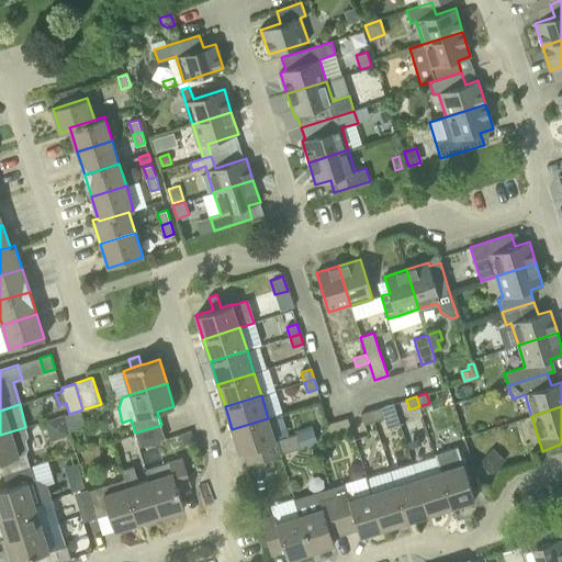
[(381,407),(371,411),(374,420),(384,418),(381,407)]
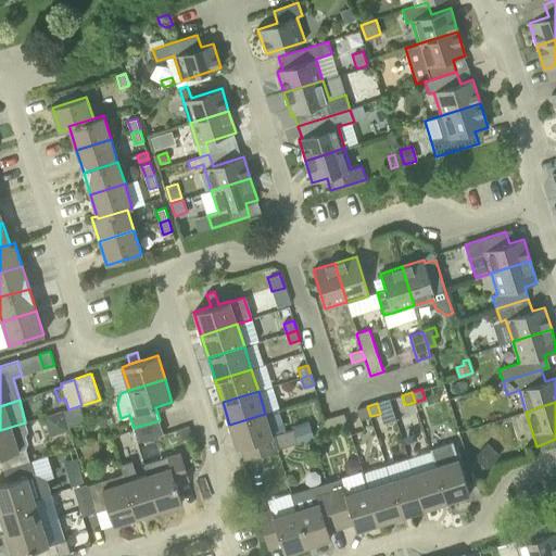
[(370,416),(367,406),(357,409),(361,419),(370,416)]
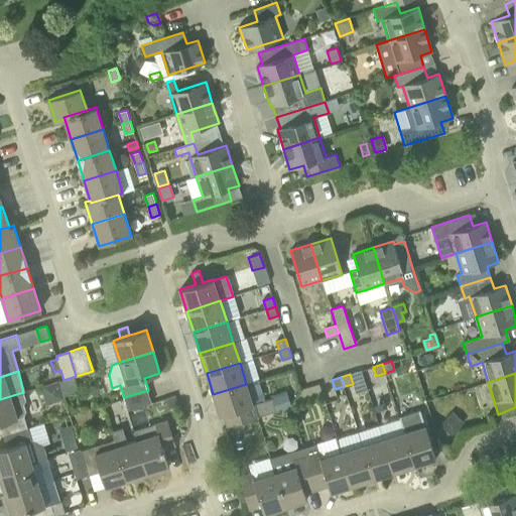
[(274,411),(271,399),(253,405),(246,384),(213,394),(220,416),(224,414),(228,426),(274,411)]
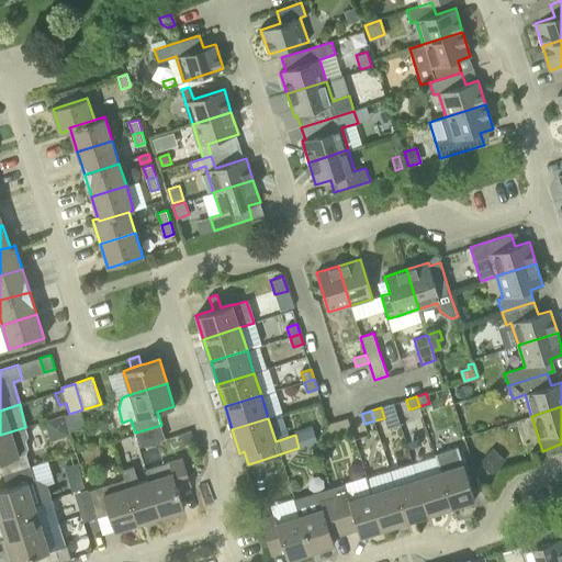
[(138,446),(166,438),(161,425),(135,433),(138,446)]
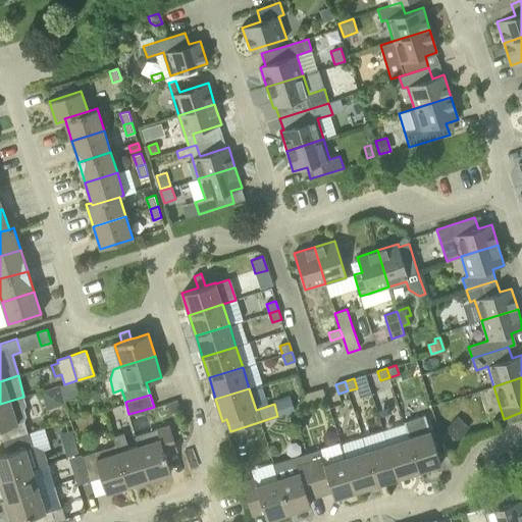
[(0,429),(3,440),(28,432),(24,420),(27,415),(24,408),(27,404),(23,397),(0,404),(0,429)]
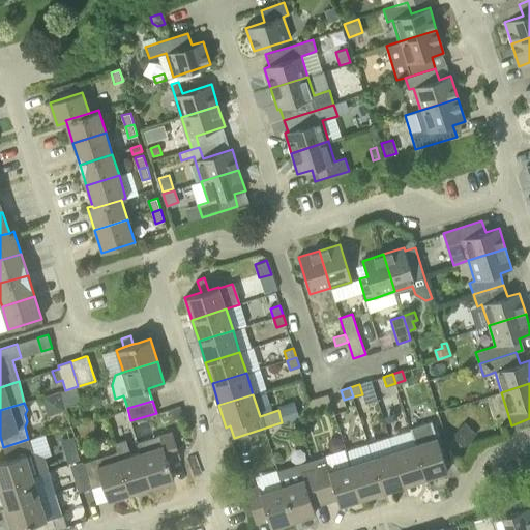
[(295,405),(278,410),(282,422),(299,417),(295,405)]
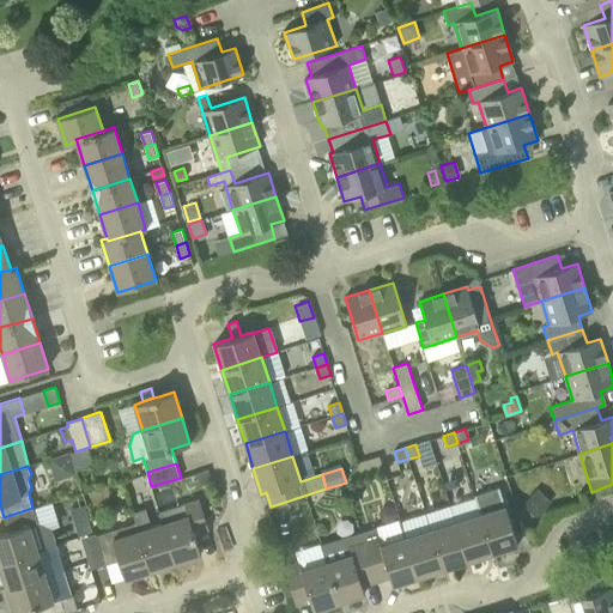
[(480,514),(492,553),(519,545),(505,505),(501,487),(474,496),(480,514)]
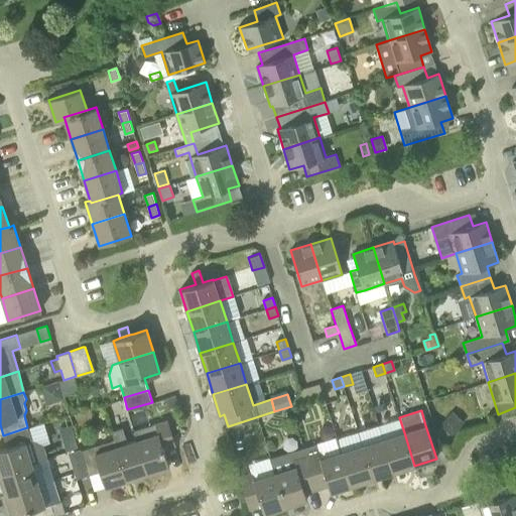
[(439,425),(452,435),(465,421),(453,411),(439,425)]
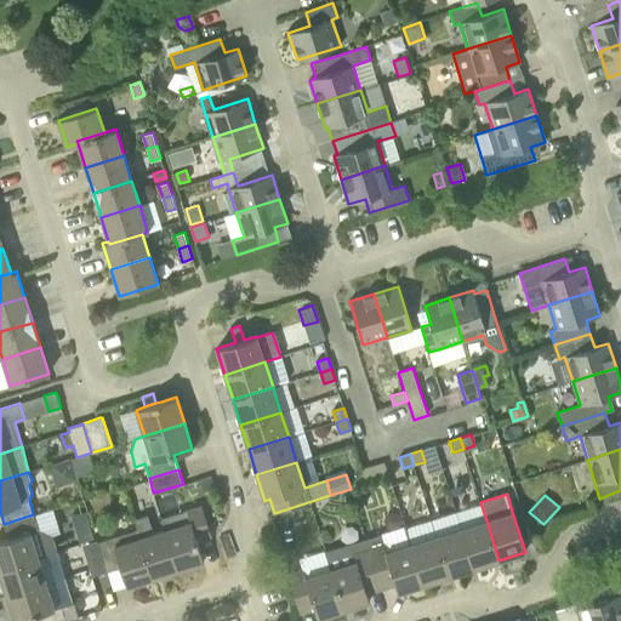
[(161,518),(165,530),(177,570),(204,562),(198,540),(211,535),(206,519),(201,506),(186,511),(161,518)]
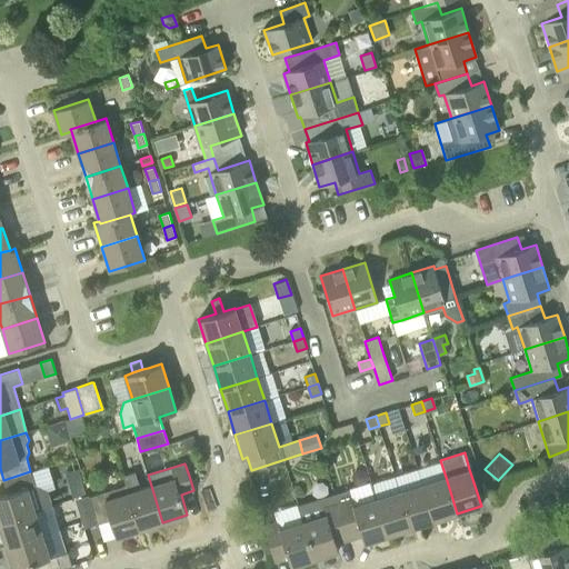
[(0,521),(36,510),(52,506),(47,490),(35,485),(30,471),(3,480),(8,493),(0,495),(0,521)]
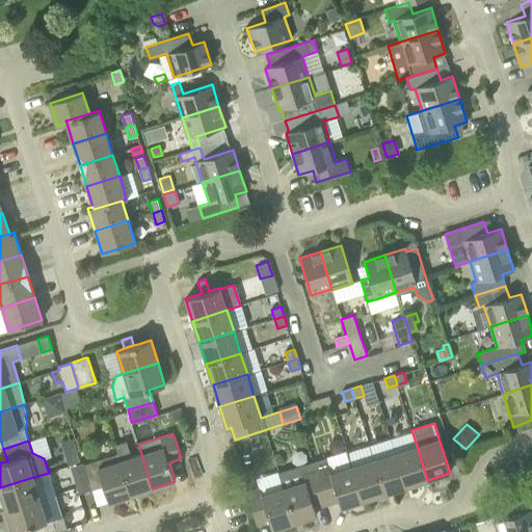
[(152,488),(141,454),(131,457),(126,442),(114,445),(117,454),(131,495),(152,488)]
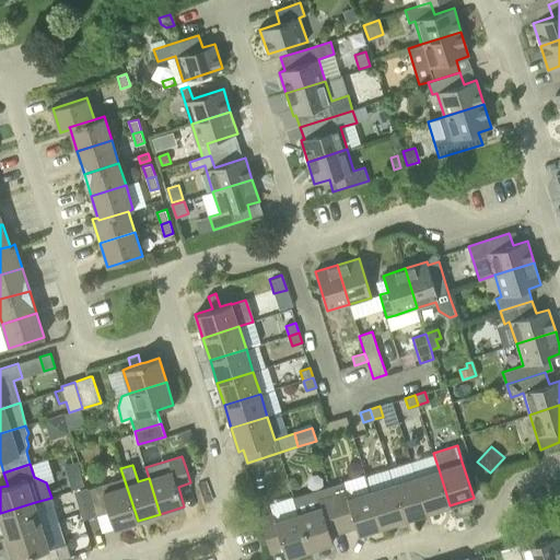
[(416,477),(427,512),(450,505),(439,469),(416,477)]
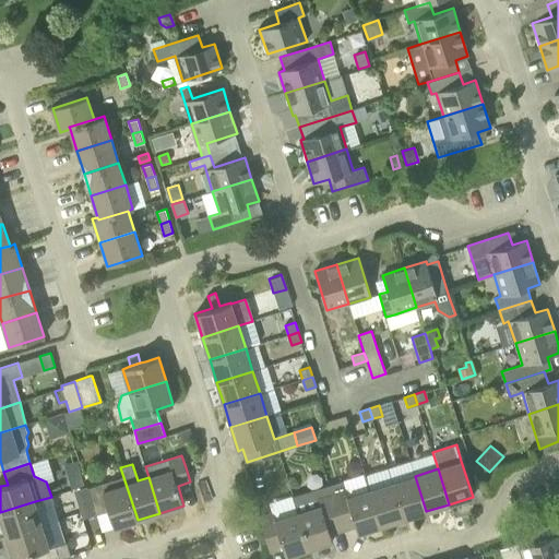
[(342,482),(329,485),(344,531),(356,527),(358,533),(381,525),(370,490),(365,474),(342,482)]
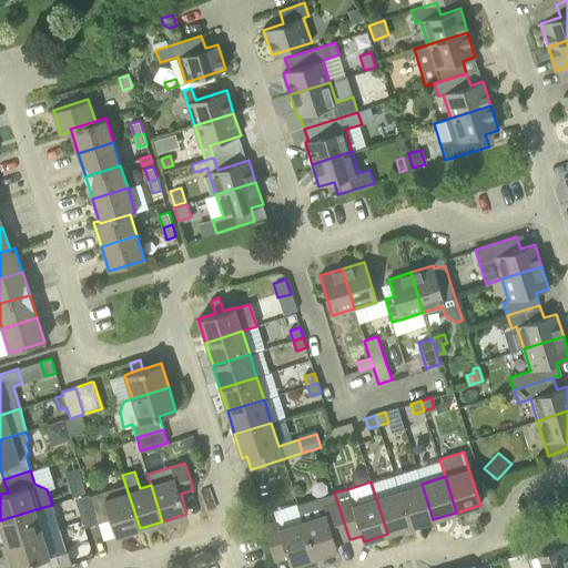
[(398,490),(411,527),(433,519),(422,484),(398,490)]
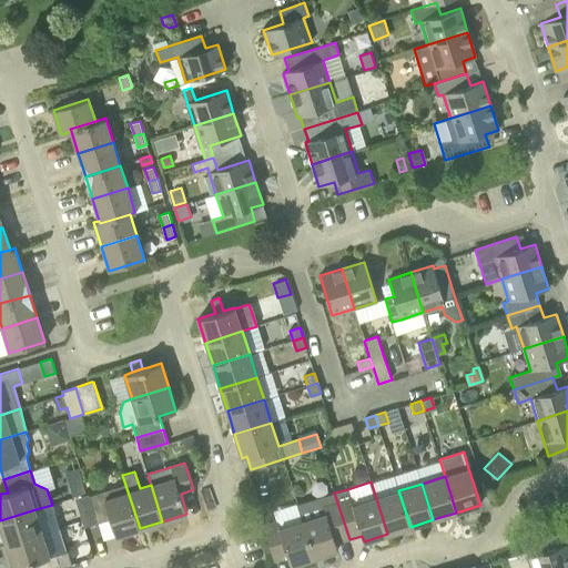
[(83,485),(71,488),(73,497),(87,494),(83,485)]
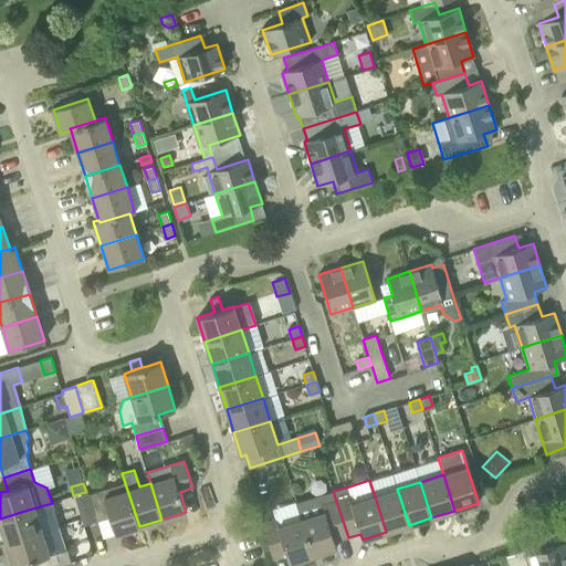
[(139,526),(125,483),(88,494),(94,513),(97,521),(111,517),(115,534),(139,526)]
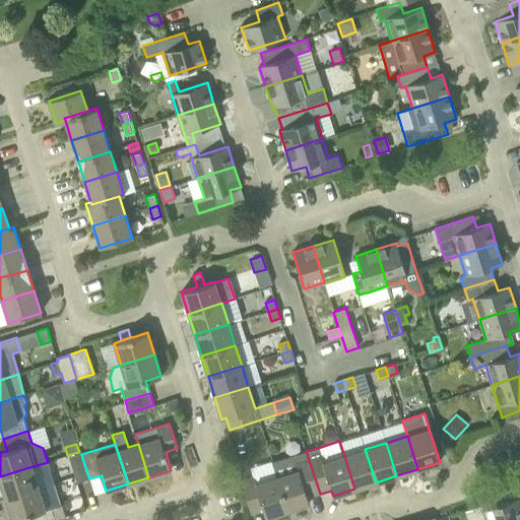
[(344,456),(354,489),(376,482),(365,449),(344,456)]
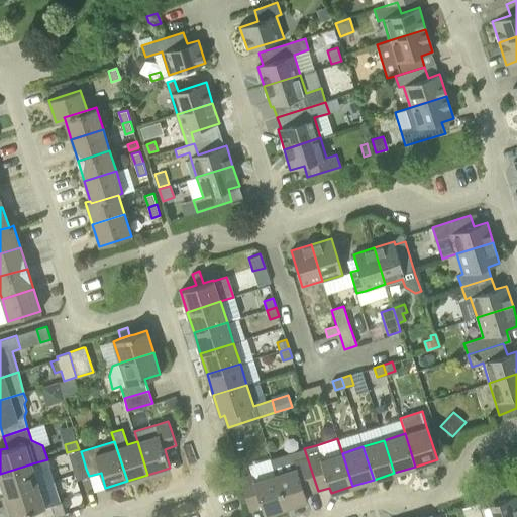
[(318,491),(304,448),(271,459),(276,475),(286,507),(308,500),(306,495),(318,491)]
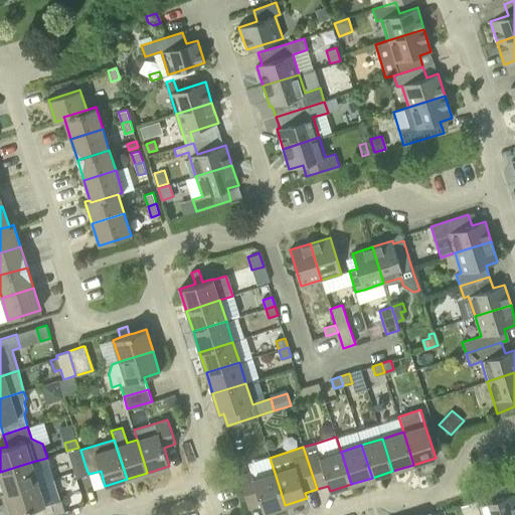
[(0,476),(5,493),(53,478),(47,458),(32,462),(0,472),(0,476)]
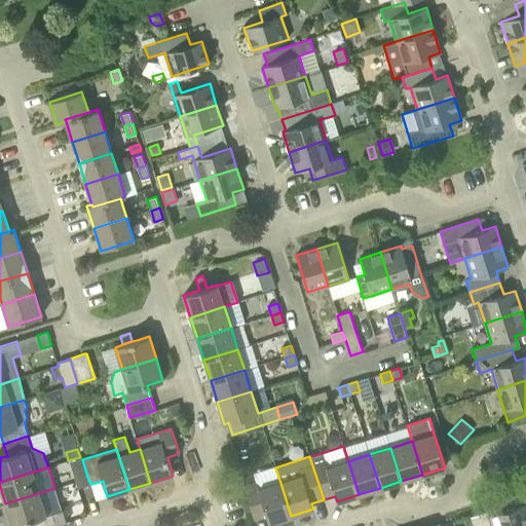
[(90,484),(87,477),(76,481),(78,488),(90,484)]
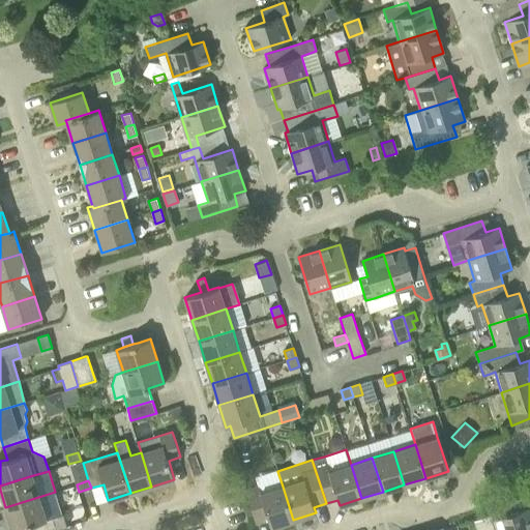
[(293,520),(283,487),(260,493),(259,487),(245,491),(256,523),(268,519),(271,527),(293,520)]
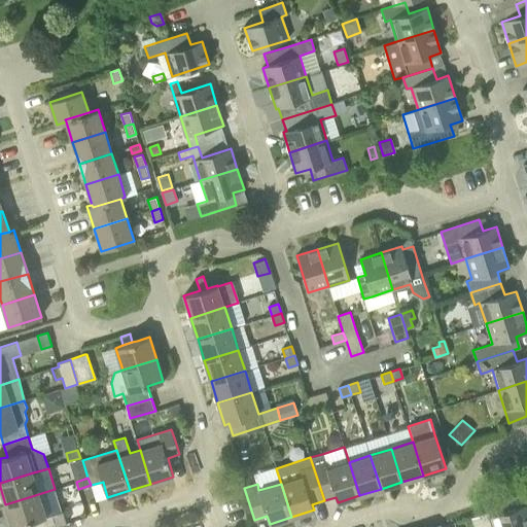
[(29,526),(54,526),(66,523),(62,511),(56,489),(55,489),(5,504),(12,526),(28,522),(29,526)]
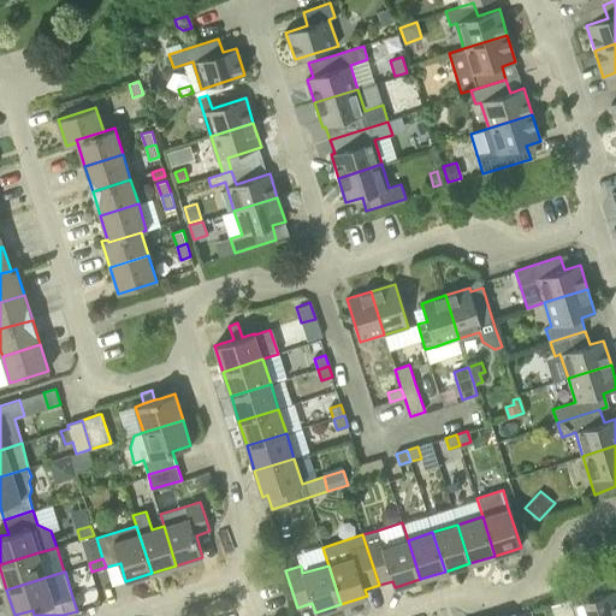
[(576,615),(615,615),(615,590),(600,594),(596,581),(568,590),(576,615)]
